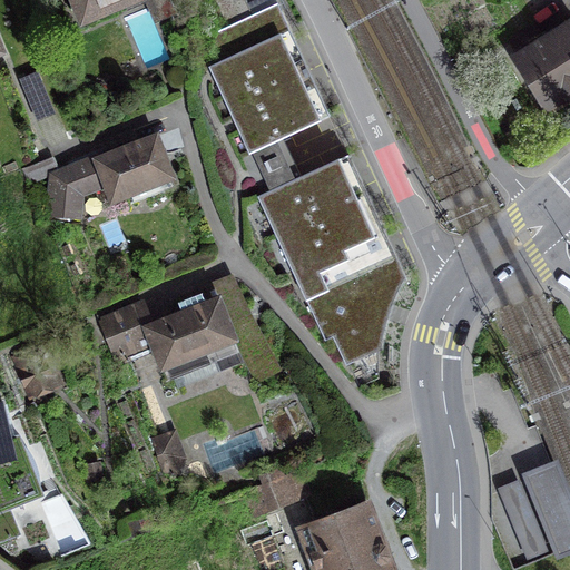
[(75,0),(84,20),(130,0),(75,0)]
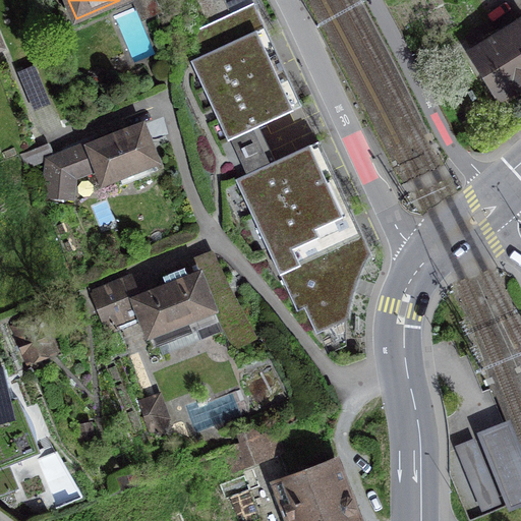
[(194,0),(197,29),(191,60),(229,139),(304,104),(254,3),(231,14),(224,0),(194,0)]
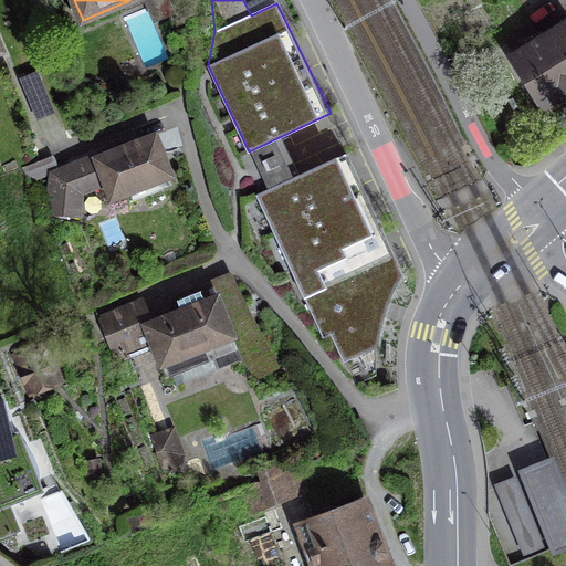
[(565,28),(515,60),(543,105),(565,90),(565,28)]
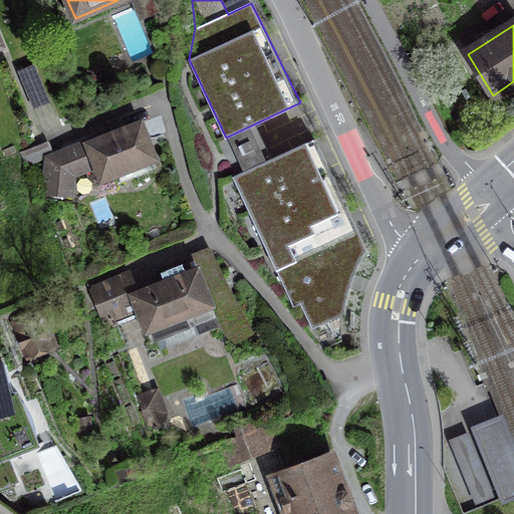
[(158,169),(140,124),(90,145),(89,142),(52,156),(47,157),(44,193),(71,195),(73,176),(97,166),(101,180),(132,169),(135,177),(158,169)]
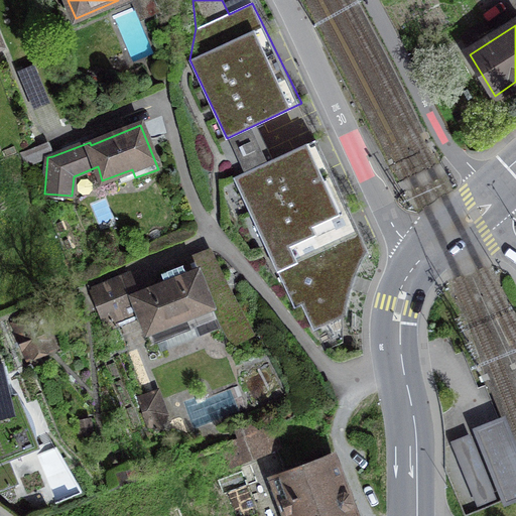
[(47,142),(21,152),(26,165),(47,157),(52,156),(47,142)]
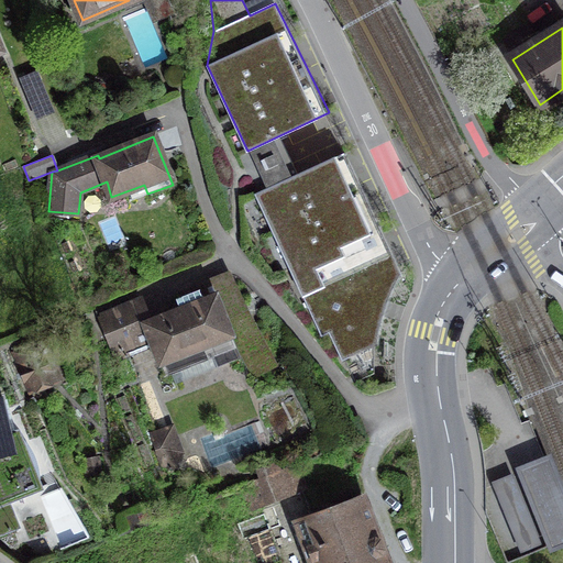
[(344,155),(256,195),(321,335),(332,331),(355,382),(374,373),(378,332),(389,296),(399,275),(344,155)]
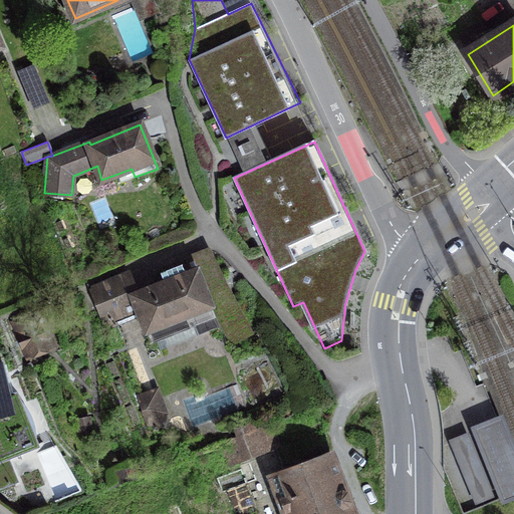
[(129,274),(95,286),(105,312),(134,301),(151,341),(197,322),(201,331),(219,324),(220,323),(231,344),(250,333),(230,295),(228,296),(209,250),(178,261),(180,265),(161,273),(165,282),(138,293),(129,274)]
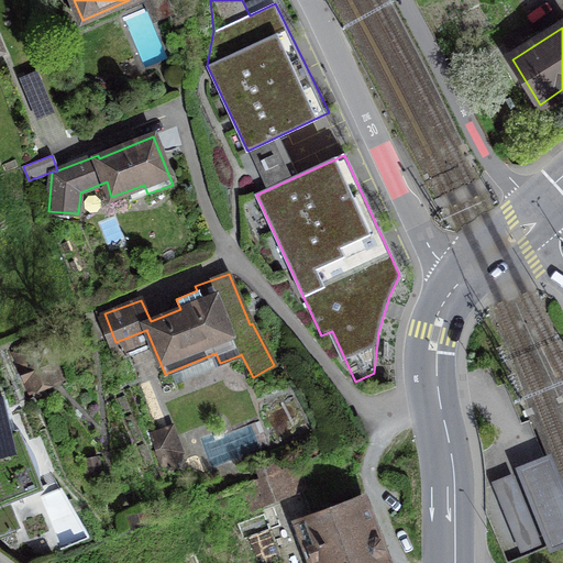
[(0,416),(0,503),(39,487),(36,481),(40,479),(37,463),(30,448),(22,438),(20,438),(17,432),(4,435),(0,416)]
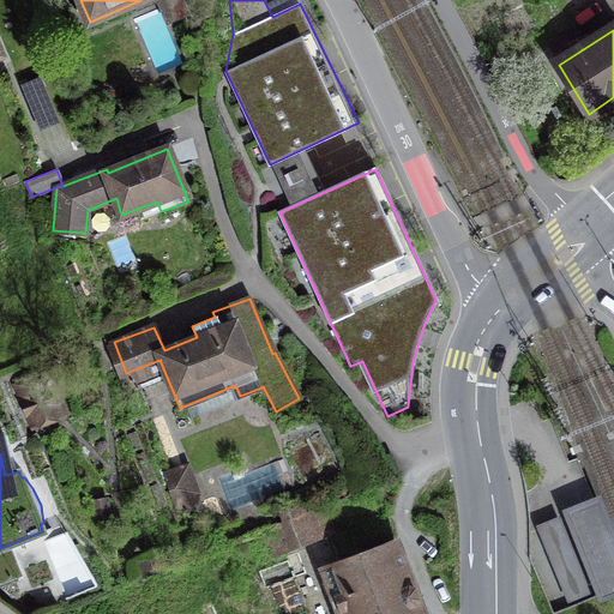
[(185,469),(167,474),(179,505),(193,511),(193,493),(185,469)]
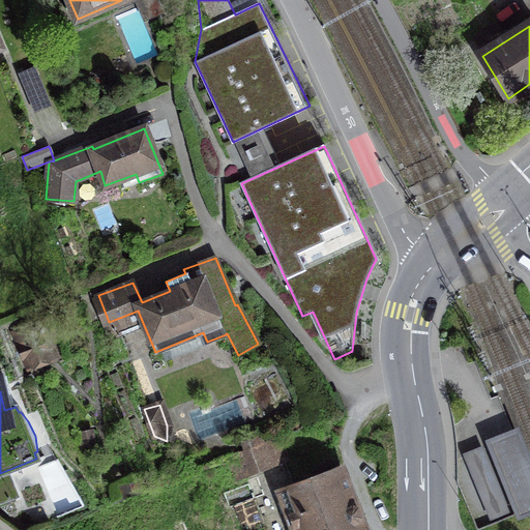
[(529,469),(514,432),(500,438),(527,504),(529,502),(529,469)]
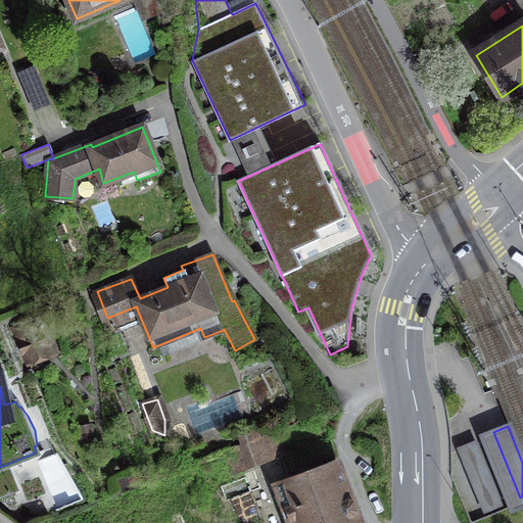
[(262,437),(223,452),(231,472),(270,457),(262,437)]
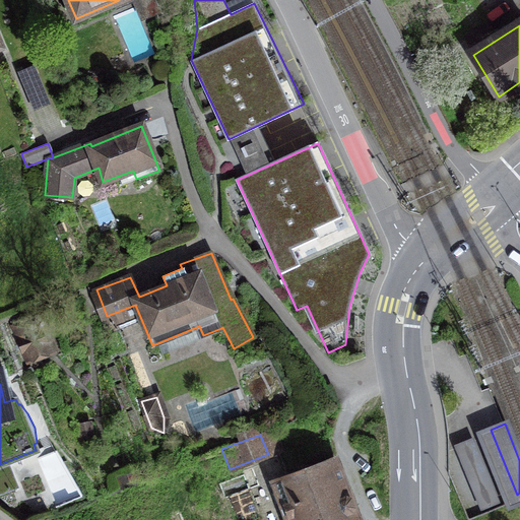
[(358,519),(334,458),(274,481),(289,519),(358,519)]
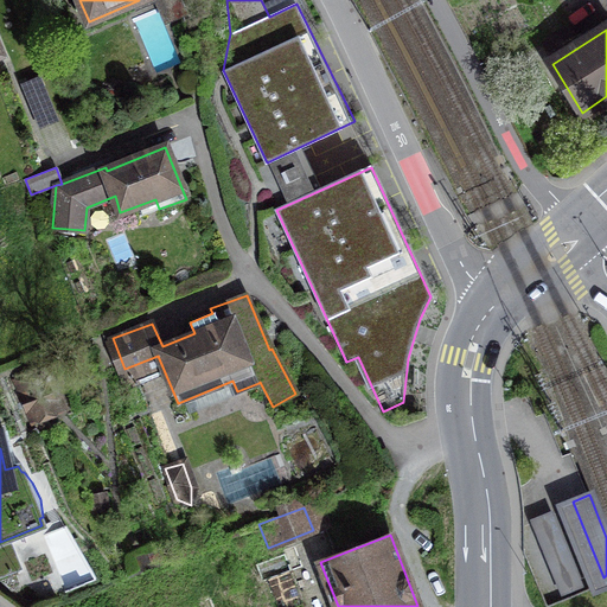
[(255,564),(262,582),(302,566),(295,547),(282,551),(283,554),(255,564)]
